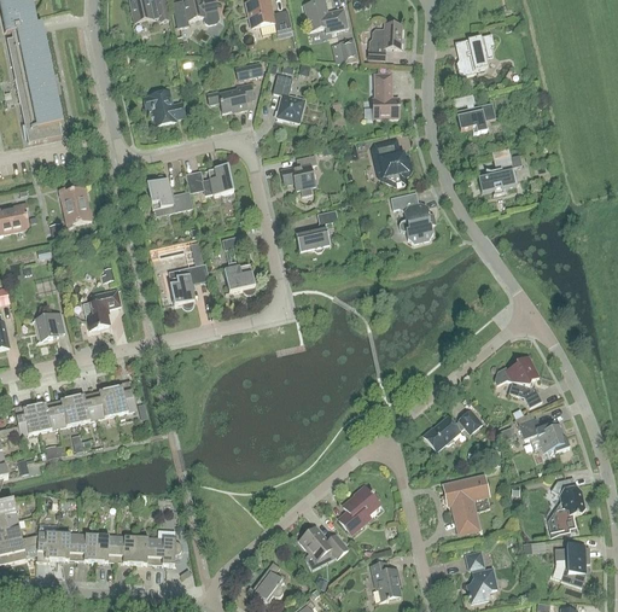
[(38,29),(30,0),(0,0),(0,5),(5,29),(11,28),(12,34),(6,35),(28,139),(62,133),(40,28),(38,29)]
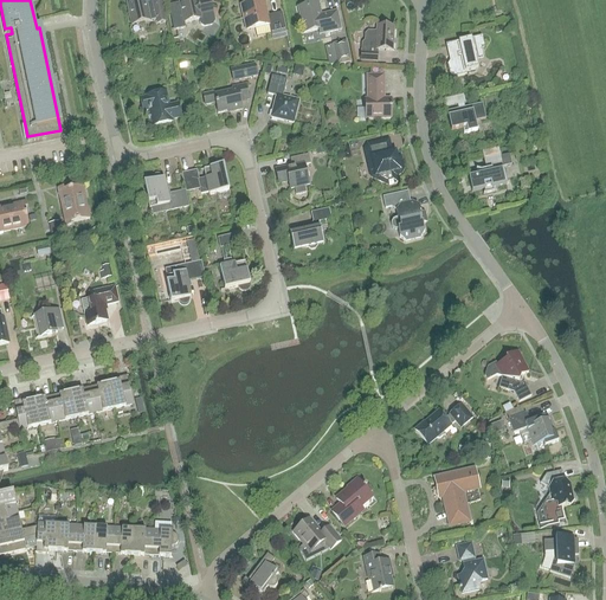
[(166,17),(161,0),(127,0),(131,20),(156,14),(158,19),(166,17)]
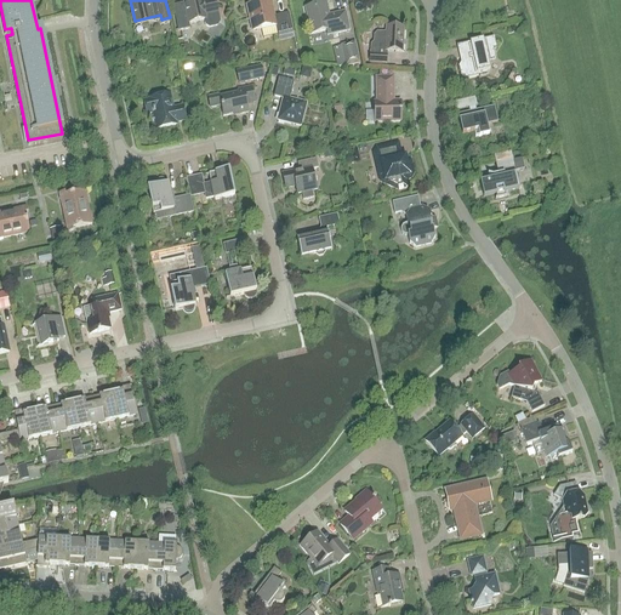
[(188,17),(205,13),(205,18),(210,21),(217,20),(218,16),(217,7),(216,0),(184,0),(186,4),(184,4),(182,6),(183,10),(175,12),(177,26),(189,23),(188,17)]
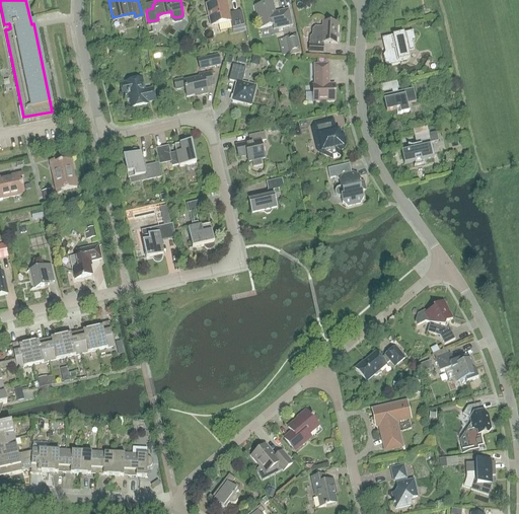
[(206,0),(211,21),(230,17),(232,25),(244,23),(241,6),(229,9),(227,0),(206,0)]
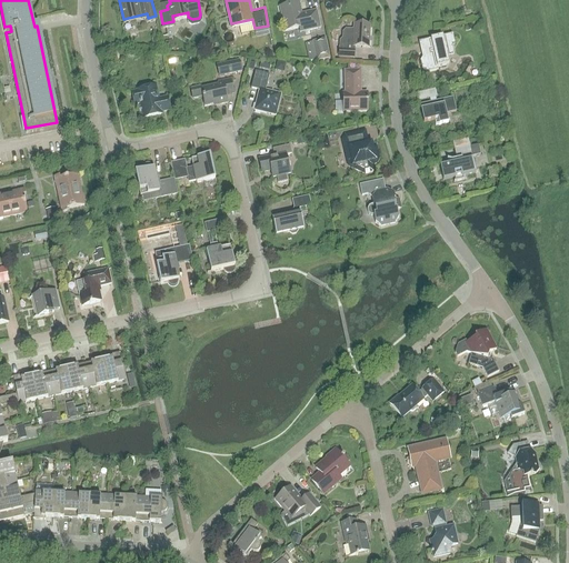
[(301,9),(299,0),(289,0),(279,2),(285,27),(299,23),(300,28),(320,23),(316,6),(301,9)]
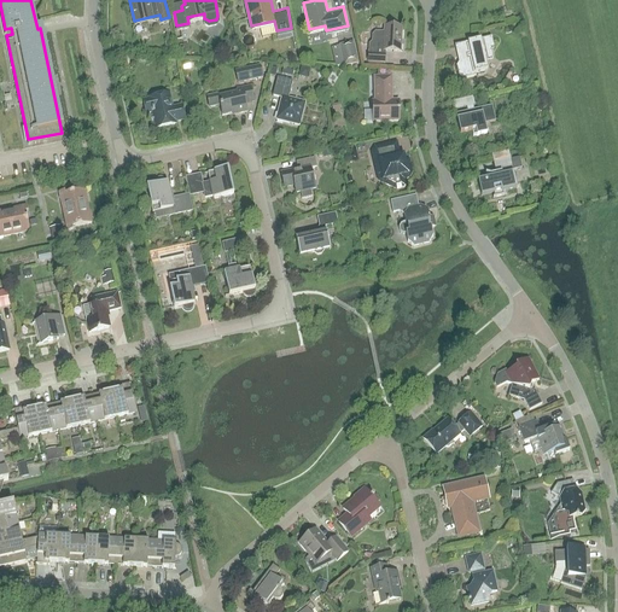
[(368,39),(368,48),(368,57),(385,58),(385,46),(400,46),(401,22),(397,22),(396,19),(390,19),(389,22),(384,21),(384,27),(374,27),(372,29),(372,36),(368,39)]
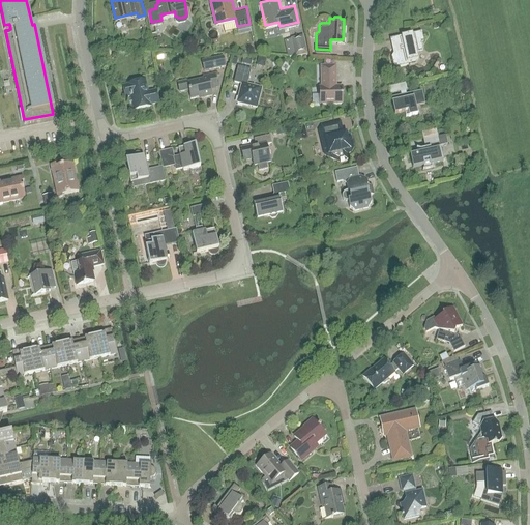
[(407,58),(418,55),(416,47),(422,46),(420,36),(423,36),(421,27),(390,34),(393,49),(391,52),(393,61),(396,63),(408,60),(407,58)]
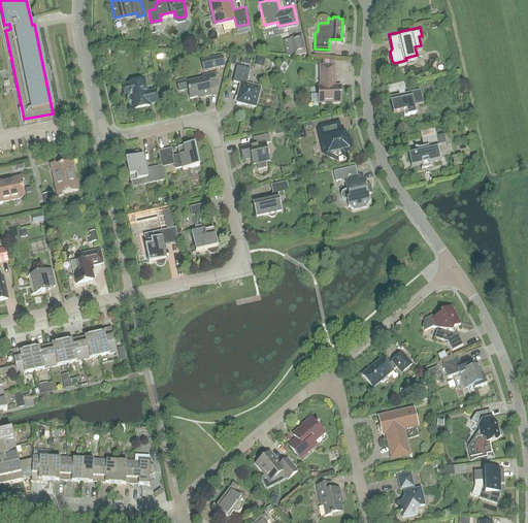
[(293,52),(305,50),(301,31),(289,34),(293,52)]
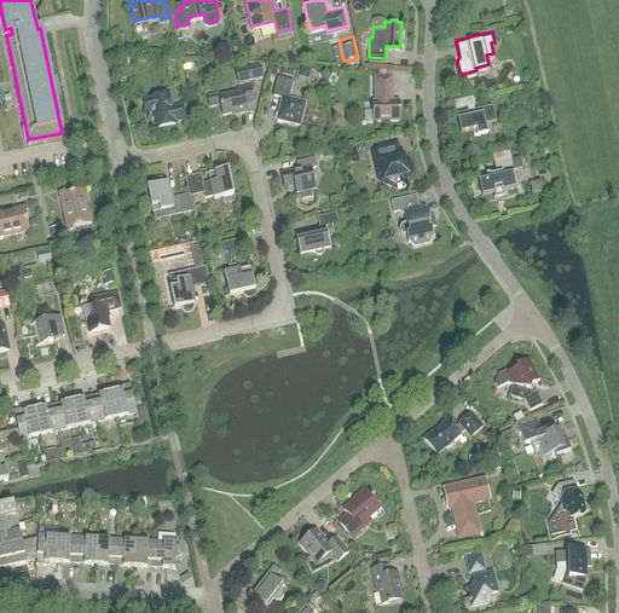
[(262,73),(259,59),(235,65),(237,79),(262,73)]
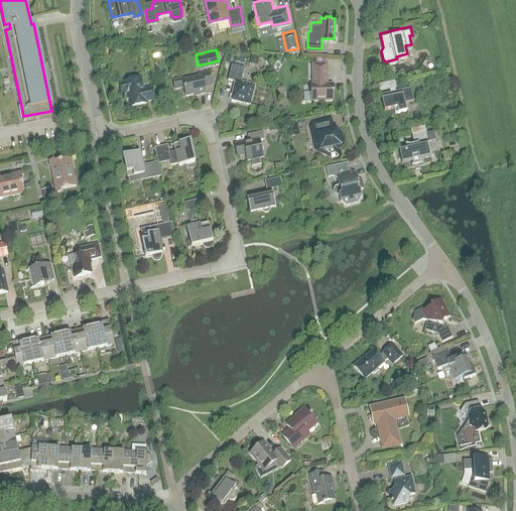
[(230,96),(250,101),(255,81),(241,78),(244,64),(231,59),(228,76),(235,78),(230,96)]
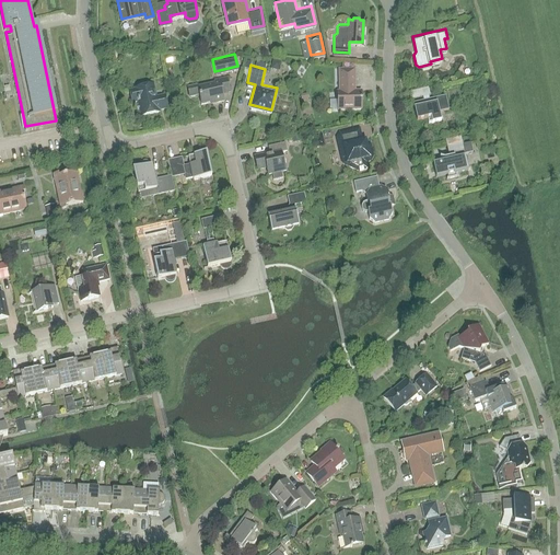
[(354,87),(354,72),(354,65),(339,65),(339,88),(337,88),(338,105),(362,104),(361,87),(354,87)]
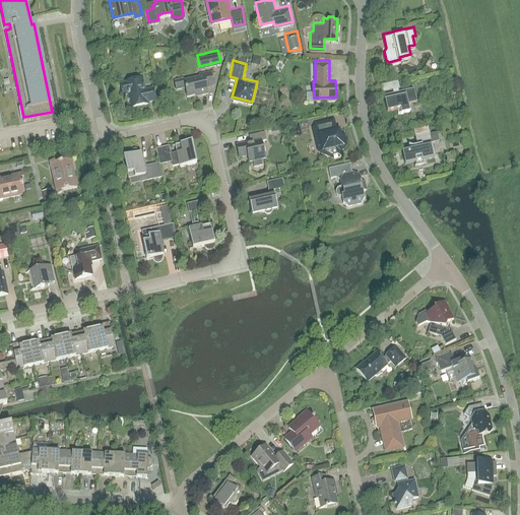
[(185,83),(187,92),(199,89),(200,91),(208,89),(206,82),(213,81),(210,68),(199,71),(199,73),(184,76),(184,75),(174,77),(176,85),(185,83)]
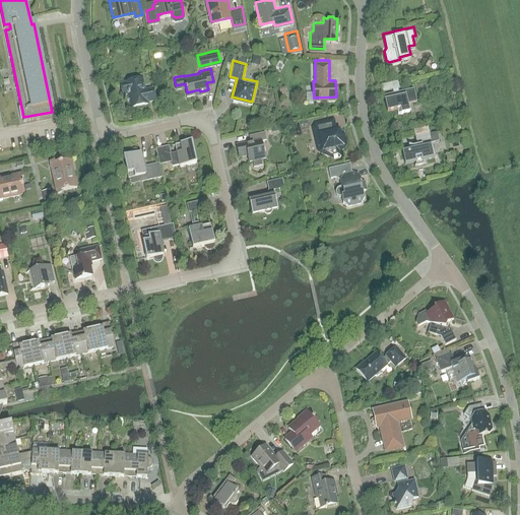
[(144,86),(142,74),(125,78),(125,79),(120,80),(122,91),(128,90),(131,104),(148,100),(147,98),(155,97),(152,84),(144,86)]
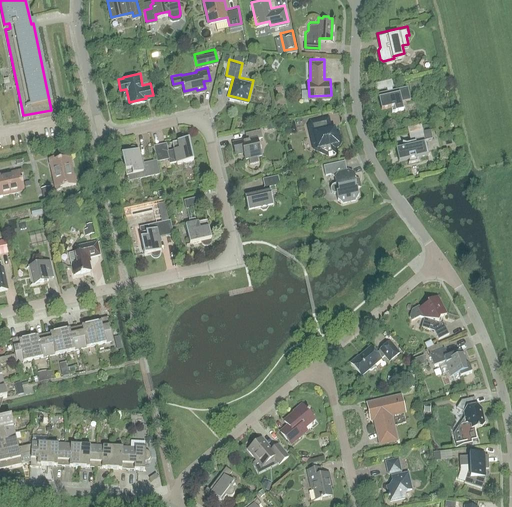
[(407,83),(377,90),(381,105),(391,103),(392,109),(403,106),(401,98),(410,96),(407,83)]
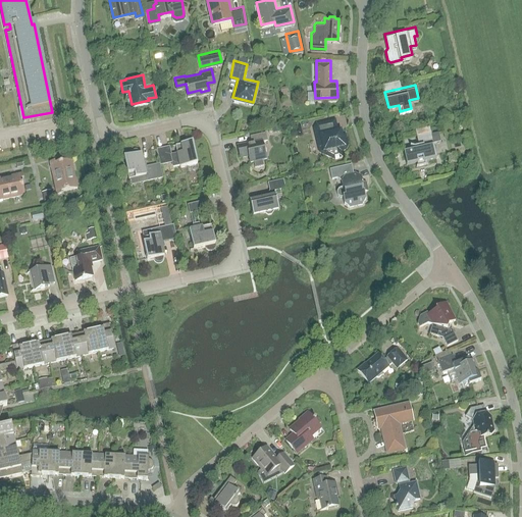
[(323,144),(324,150),(334,155),(342,153),(341,147),(345,146),(347,142),(345,131),(342,132),(341,126),(333,128),(330,117),(317,120),(314,124),(319,145),(323,144)]
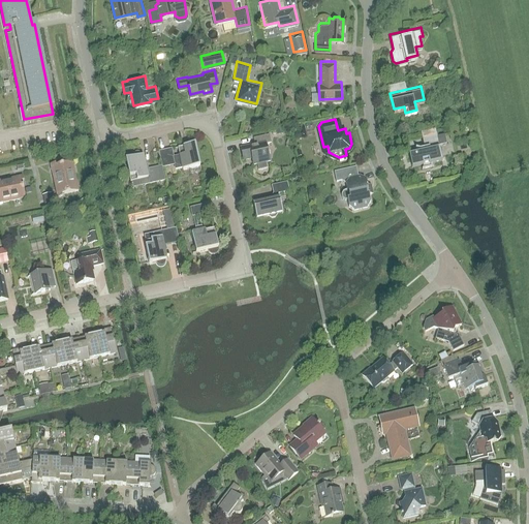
[(249,142),(241,144),(243,156),(251,154),(253,160),(256,159),(258,165),(267,163),(266,157),(269,157),(266,140),(271,139),(269,130),(253,133),(255,142),(250,143),(249,142)]
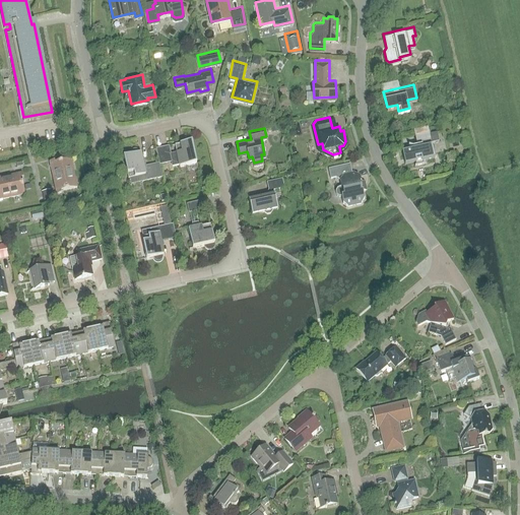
[(402,147),(405,161),(414,157),(415,162),(425,159),(424,156),(435,153),(431,138),(439,136),(438,128),(425,131),(427,139),(412,142),(413,145),(402,147)]
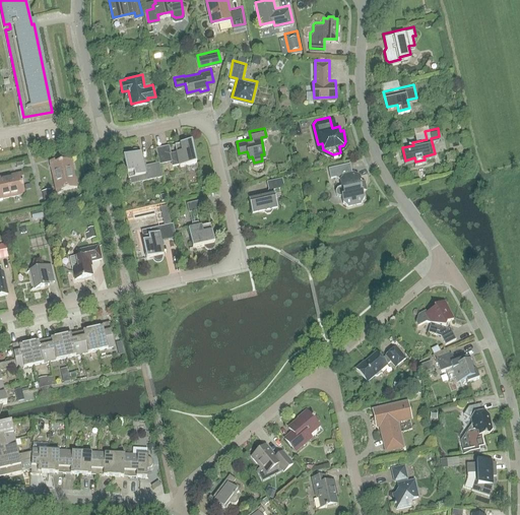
[(177,149),(170,150),(173,162),(179,161),(180,163),(196,159),(191,137),(175,141),(177,149)]
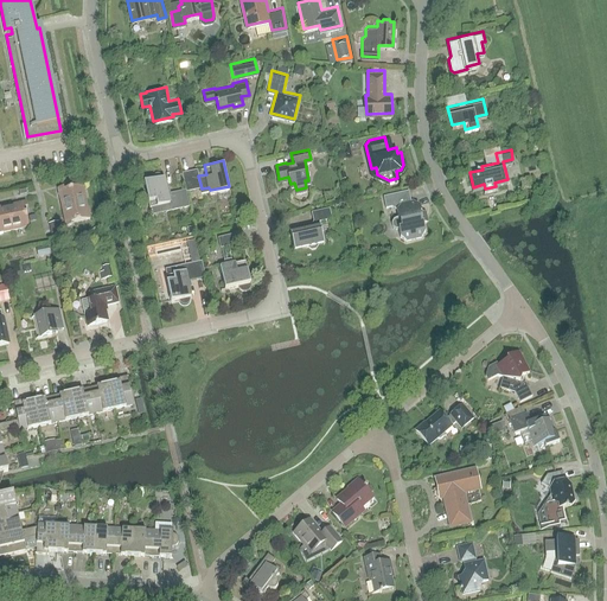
[(191,167),(183,170),(187,187),(196,185),(191,167)]
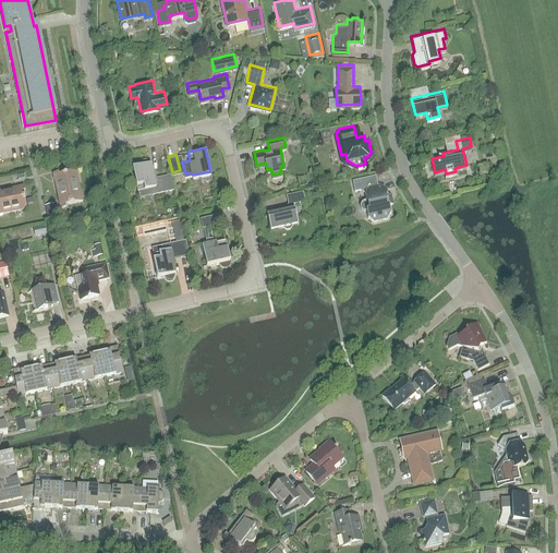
[(150,159),(149,160),(149,159),(148,158),(147,157),(147,156),(146,156),(145,156),(144,156),(143,156),(142,157),(141,158),(140,159),(140,160),(140,161),(140,163),(132,164),(137,188),(140,187),(141,193),(173,185),(170,171),(154,175),(150,159)]
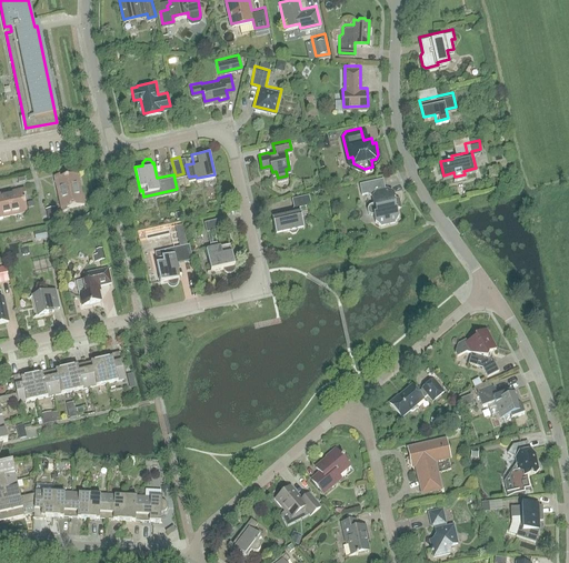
[(58,190),(81,186),(78,170),(60,173),(60,171),(55,172),(58,190)]
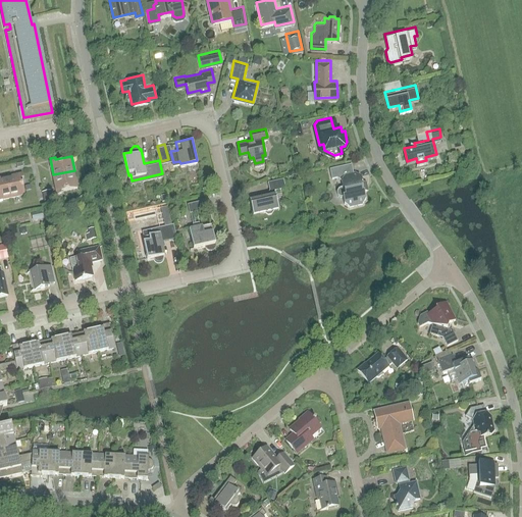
[(351,160),(329,165),(331,175),(336,174),(341,176),(343,184),(341,185),(338,186),(337,188),(336,190),(338,192),(341,193),(343,193),(344,200),(349,203),(362,200),(366,196),(364,189),(366,188),(364,178),(362,179),(360,172),(356,169),(354,169),(351,160)]
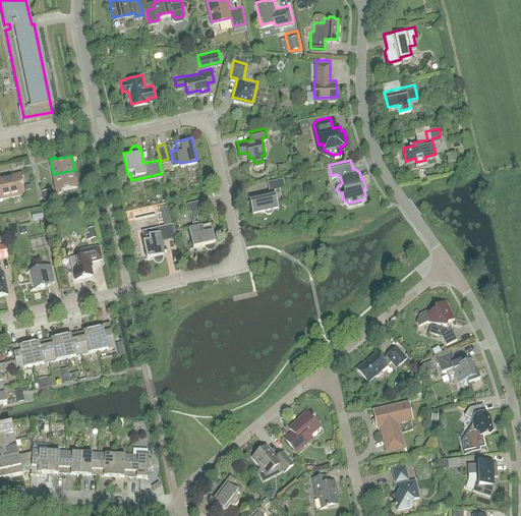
[(22,169),(6,172),(11,193),(25,190),(21,174),(23,174),(22,169)]
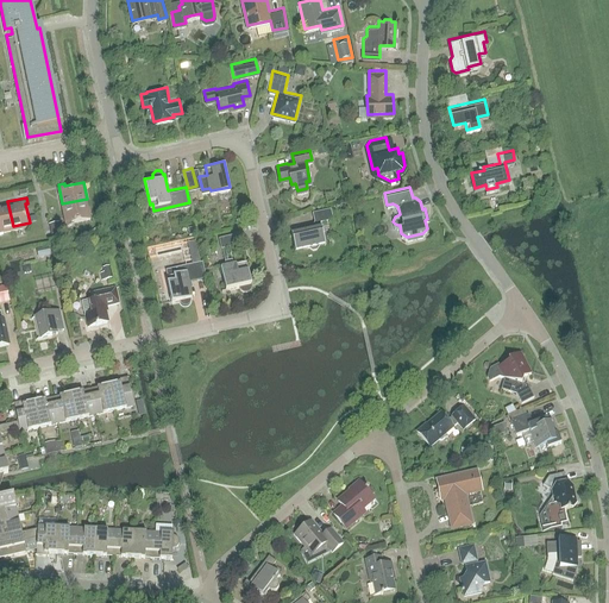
[(71,218),(90,214),(87,199),(62,203),(67,223),(73,221),(71,218)]
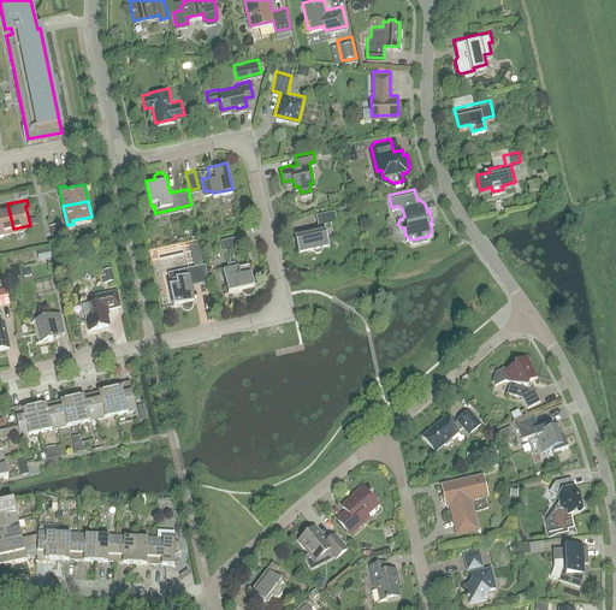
[(0,231),(13,229),(7,203),(0,205),(0,231)]
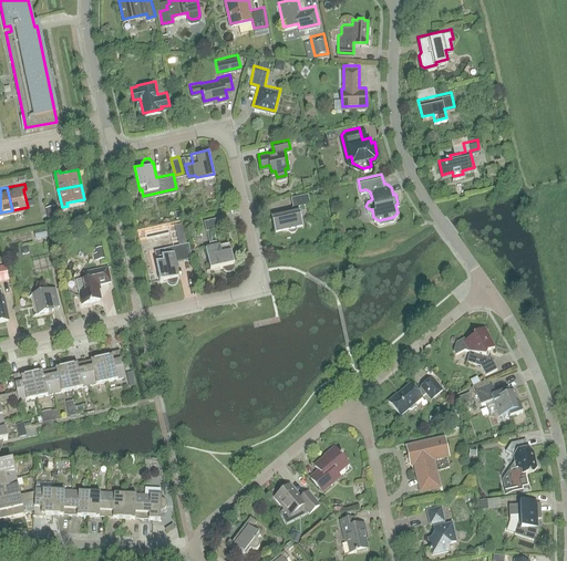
[(275,230),(302,224),(298,203),(310,200),(308,190),(290,194),(292,203),(290,206),(286,207),(284,210),(271,214),(275,230)]
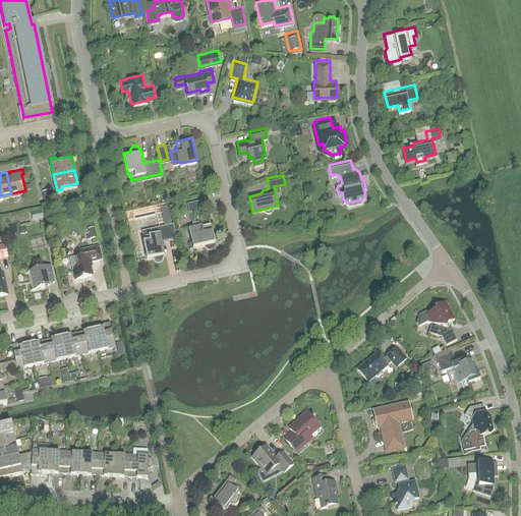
[(205,195),(186,199),(188,209),(207,205),(205,195)]
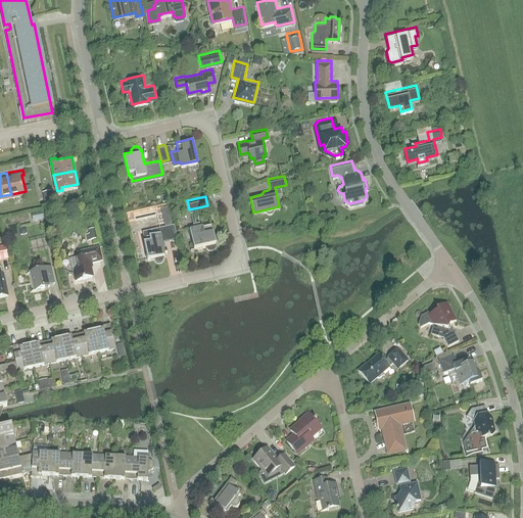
[(216,241),(211,222),(200,224),(199,219),(193,221),(194,225),(189,227),(193,246),(205,243),(205,244),(206,244),(206,245),(207,246),(208,246),(209,247),(210,247),(211,247),(212,247),(214,246),(215,246),(215,245),(216,244),(216,243),(216,242),(216,241)]
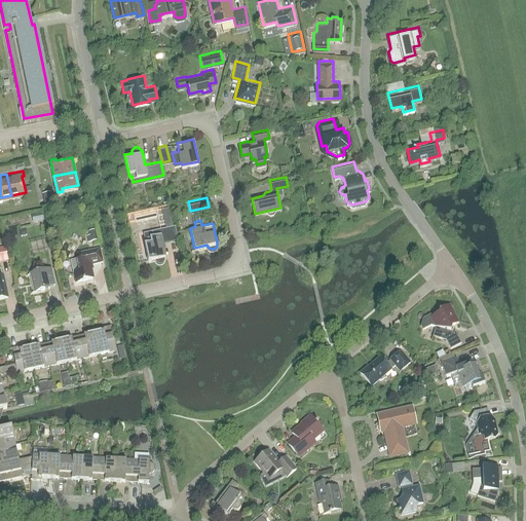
[(148,258),(155,256),(155,257),(156,258),(157,259),(158,259),(158,260),(159,260),(160,260),(161,260),(162,259),(163,258),(164,257),(164,256),(164,255),(164,254),(165,254),(162,239),(178,236),(175,223),(144,229),(145,235),(143,235),(148,258)]
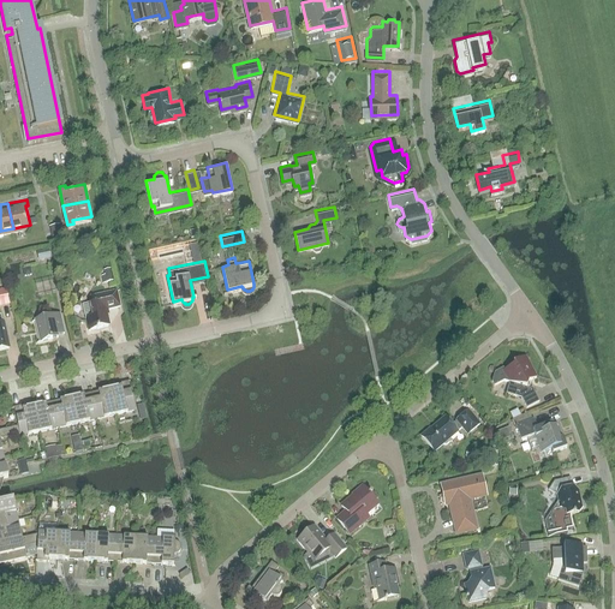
[(90,292),(91,297),(82,299),(84,314),(85,314),(88,326),(109,321),(106,305),(120,303),(117,286),(90,292)]
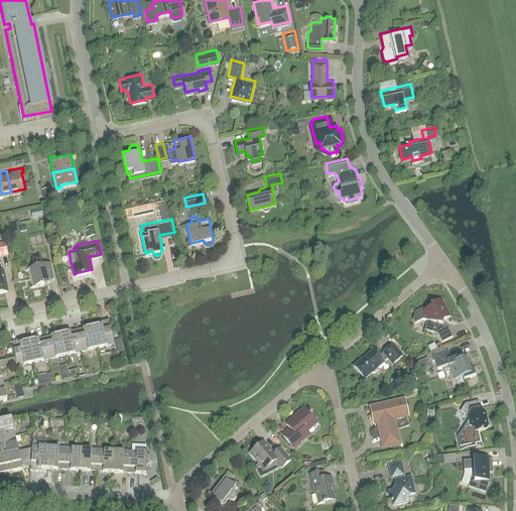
[(53,275),(50,259),(29,264),(33,282),(48,279),(47,276),(53,275)]
